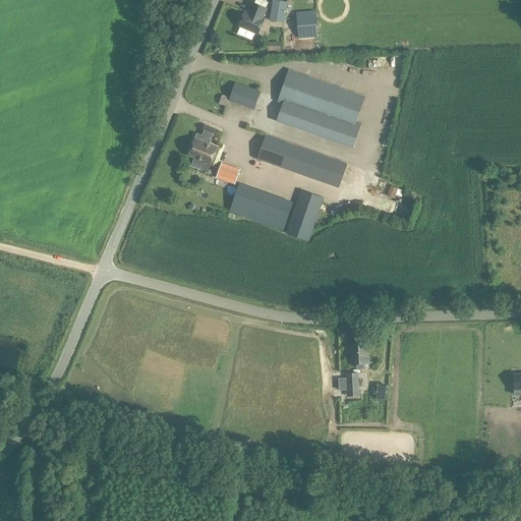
[(284,23),(287,3),(273,0),(270,20),(284,23)]
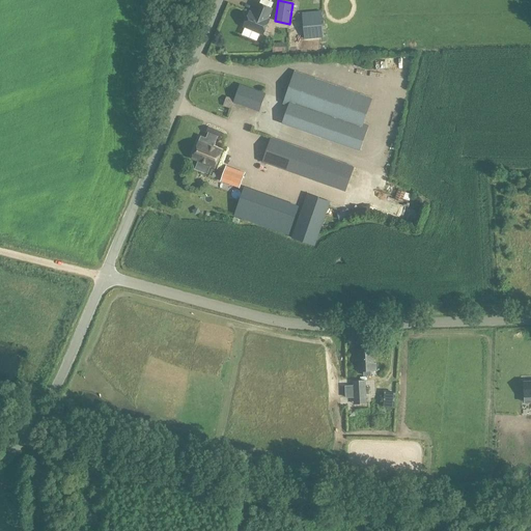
[(250,12),(244,27),(263,35),(270,21),(268,20),(272,9),(259,3),(255,11),(257,12),(256,15),(250,12)]
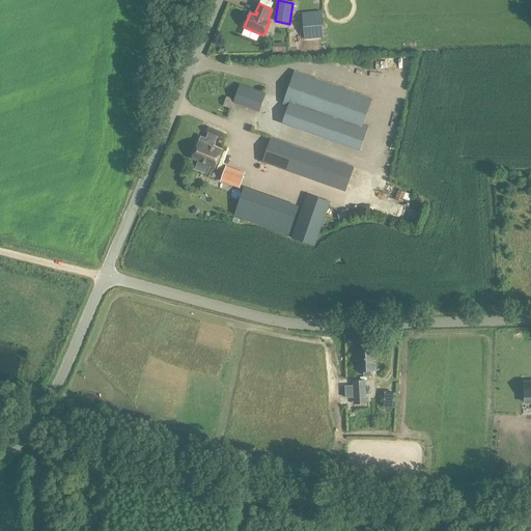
[(322,12),(303,14),(304,26),(310,26),(311,38),(324,37),(322,12)]
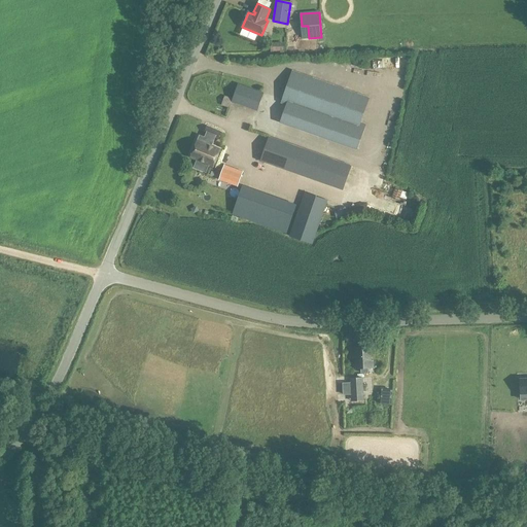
[(370,98),(292,71),(281,103),(286,105),(288,101),(335,117),(326,139),(357,150),(366,125),(361,123),(370,98)]
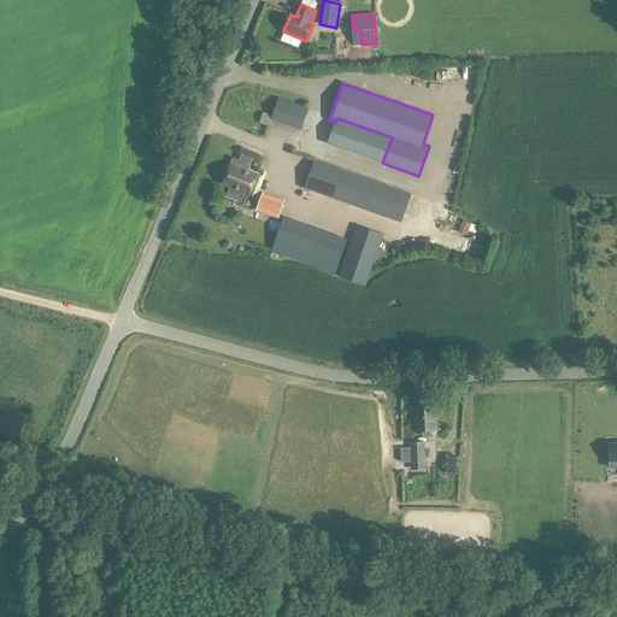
[(301,130),(310,109),(280,98),(271,119),(301,130)]
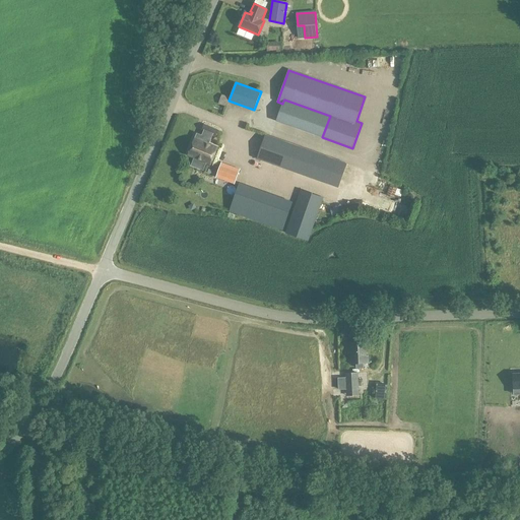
[(212,136),(215,137),(217,131),(203,126),(201,132),(203,133),(212,136)]
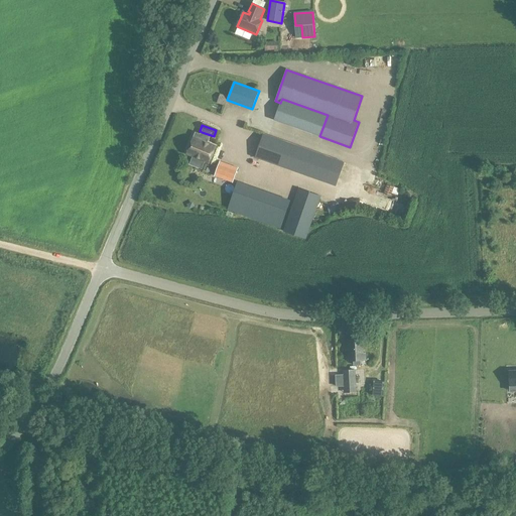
[(389,142),(398,142),(398,130),(389,129),(389,142)]
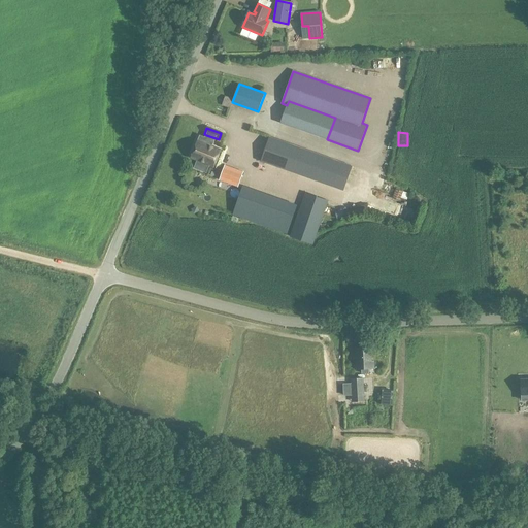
[(200,136),(192,157),(198,159),(194,168),(206,173),(210,164),(215,165),(221,150),(212,146),(215,141),(205,138),(200,136)]
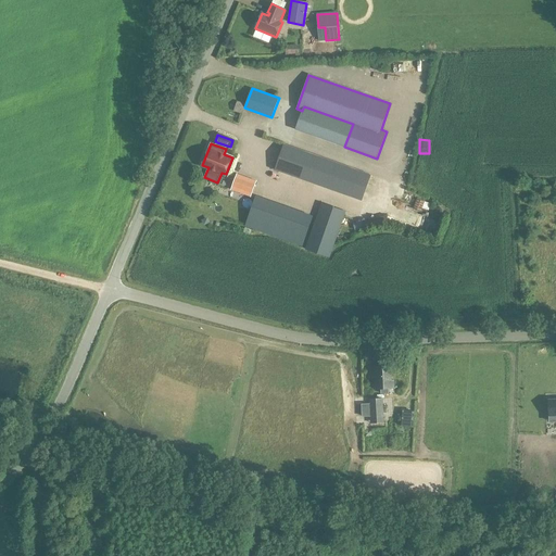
[(275,171),(362,201),(370,175),(283,143),(275,171)]
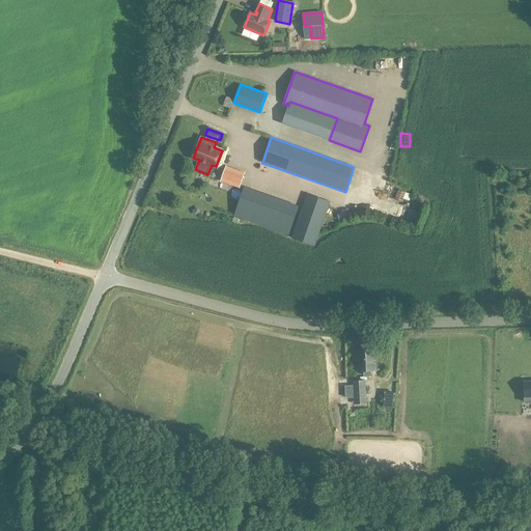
[(221,182),(239,188),(244,174),(226,168),(221,182)]
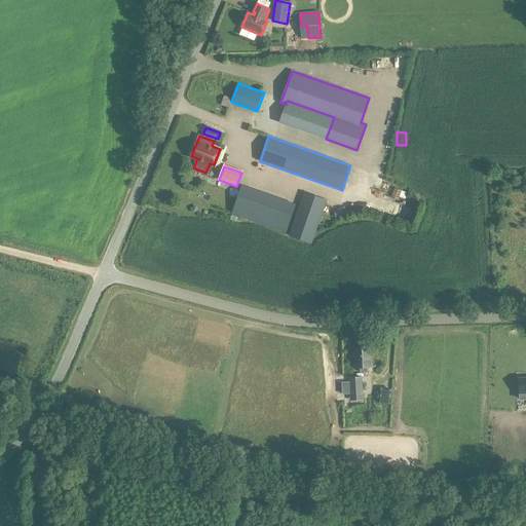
[(232,215),(286,233),(295,207),(241,187),(232,215)]
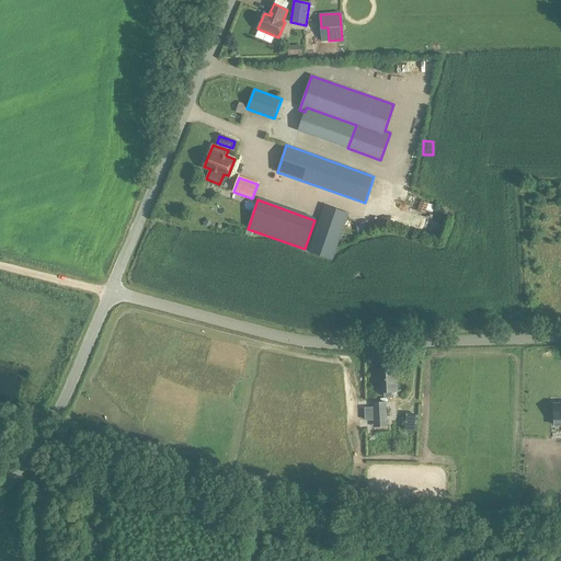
[(346,221),(367,229),(371,217),(347,209),(346,214),(324,206),(308,251),(332,260),(346,221)]
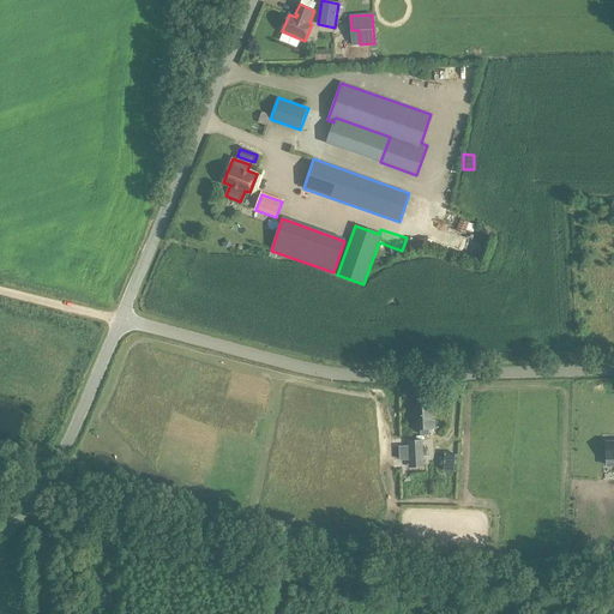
[(414,416),(413,416),(413,431),(420,429),(420,435),(429,435),(429,429),(435,429),(435,421),(433,421),(433,405),(414,407),(414,416)]
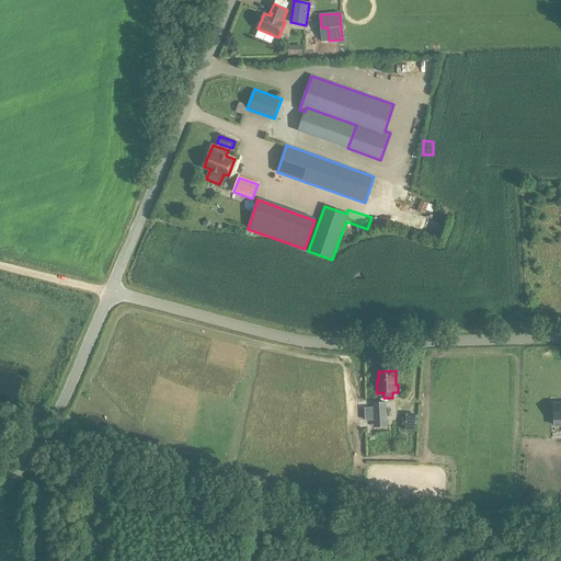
[(388,425),(387,405),(374,407),(375,426),(388,425)]
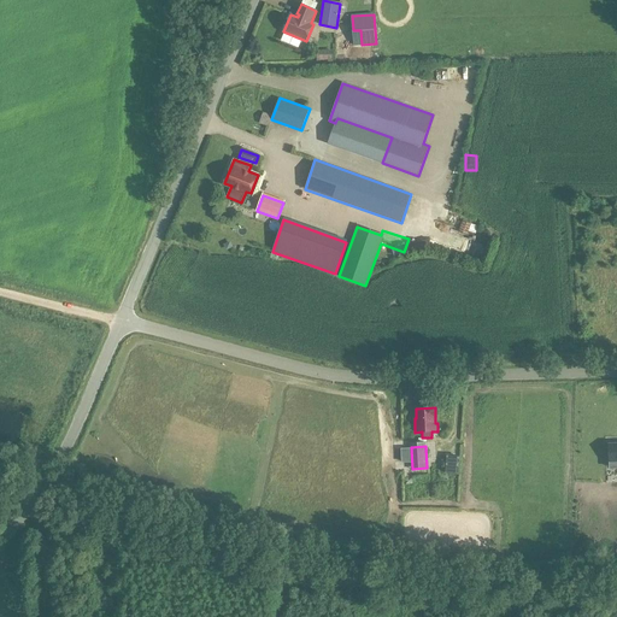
[(459,456),(447,456),(446,472),(458,474),(459,456)]
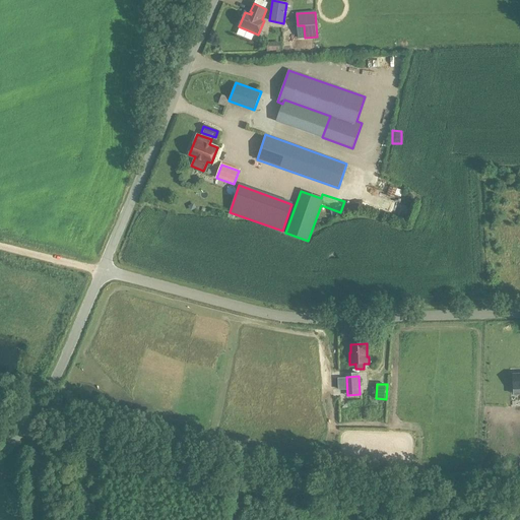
[(512,406),(506,394),(494,400),(500,412),(512,406)]
